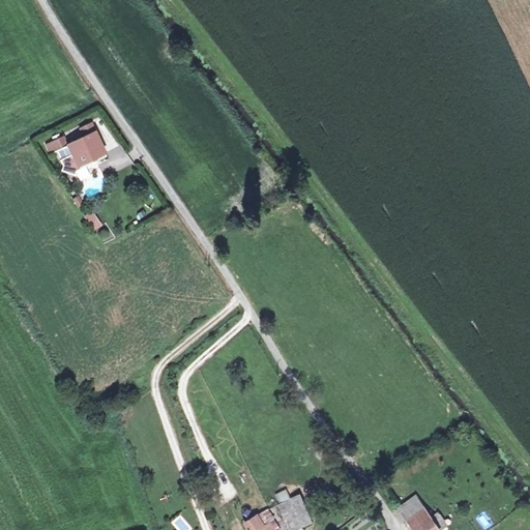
[(70,142),(70,143),(75,151),(63,156),(66,163),(64,168),(78,172),(81,164),(108,150),(98,129),(94,121),(84,126),(88,134),(70,142)]
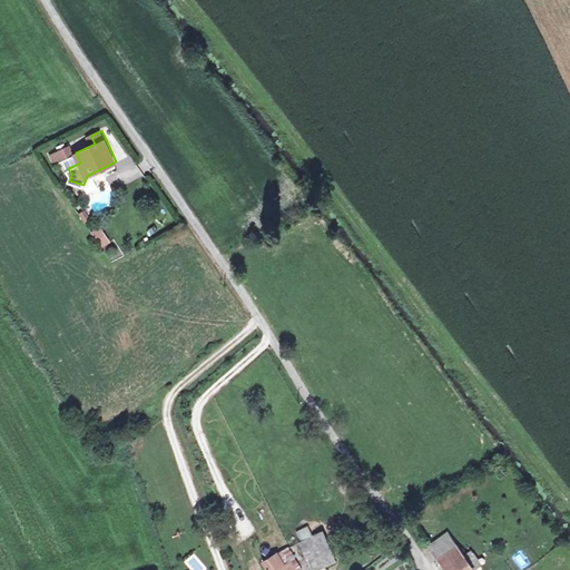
[(76,153),(71,145),(60,150),(65,159),(76,154),(76,153)]
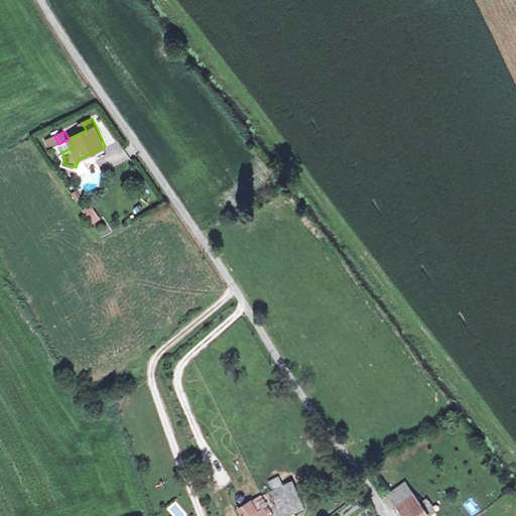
[(90,206),(81,211),(87,221),(95,215),(90,206)]
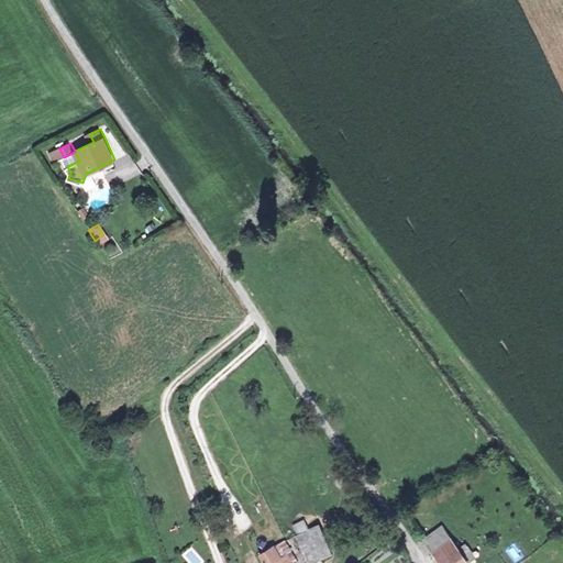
[(302,520),(290,526),(307,562),(313,562),(331,555),(317,526),(307,530),(302,520)]
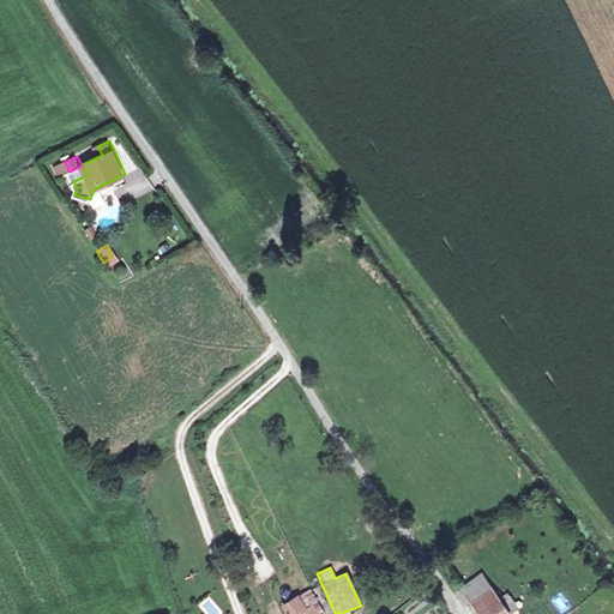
[(479,612),(497,600),(491,589),(471,601),(479,612)]
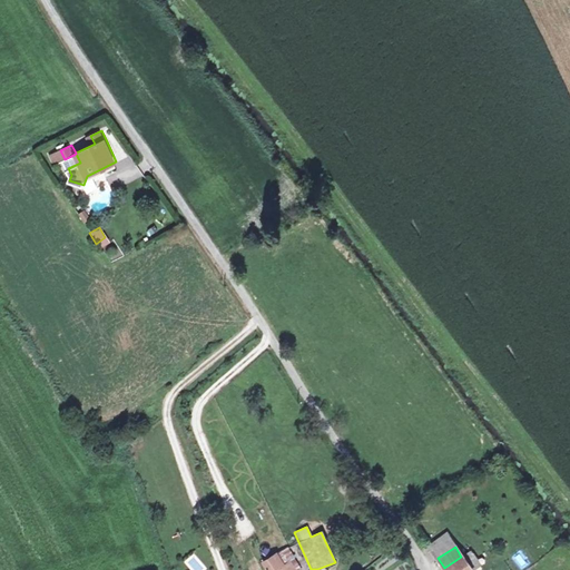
[(183,561),(190,569),(204,569),(206,569),(194,552),(183,561)]
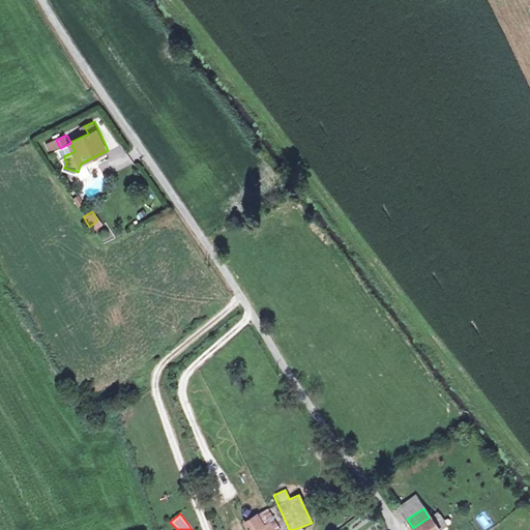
[(262,524),(257,513),(243,521),(247,529),(274,529),(269,520),(262,524)]
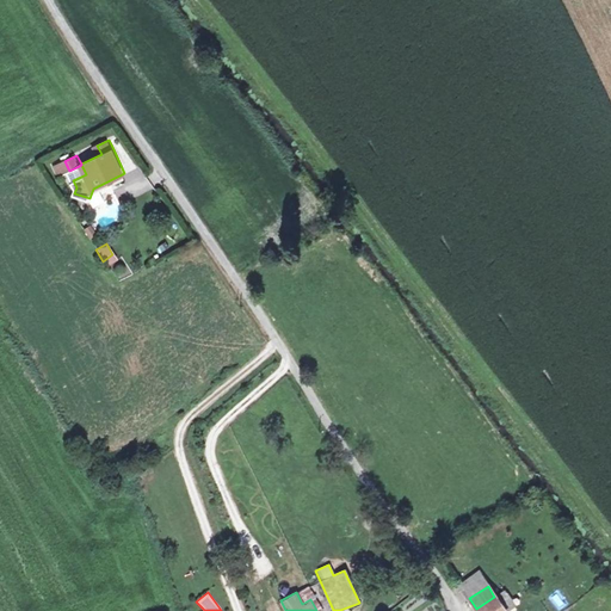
[(550,599),(559,610),(566,605),(556,593),(550,599)]
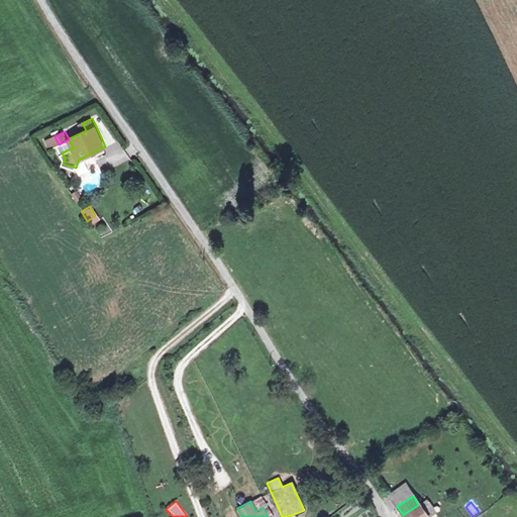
[(418,505),(403,515),(404,516),(424,516),(426,516),(418,505)]
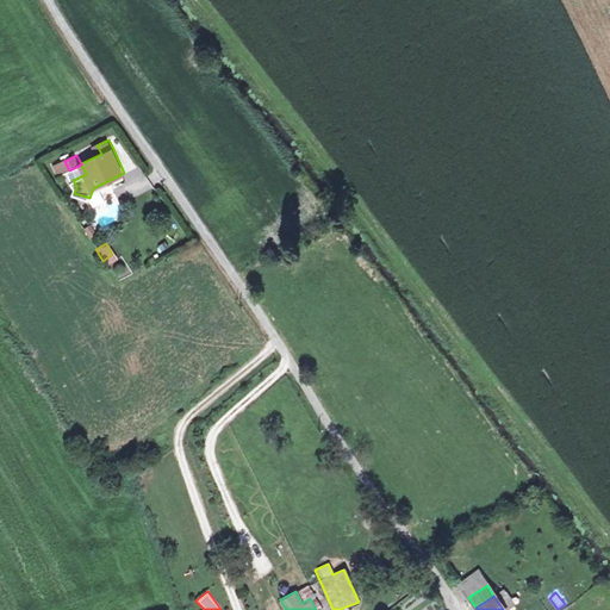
All buildings are outlined.
